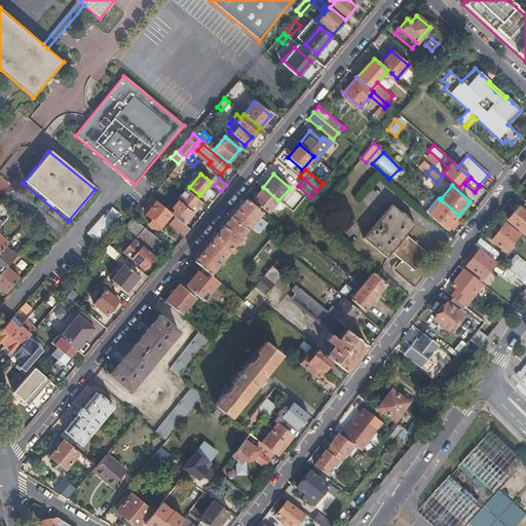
[(252,200),(267,213),(271,208),(275,202),(282,208),(284,204),(278,200),(263,187),(252,200)]
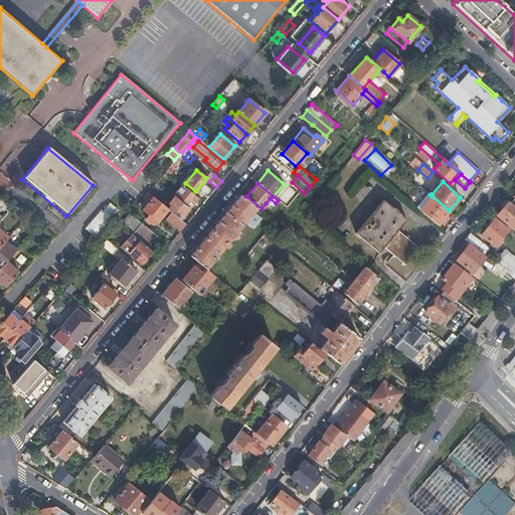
[(173,195),(188,208),(197,197),(181,184),(172,194),(173,195)]
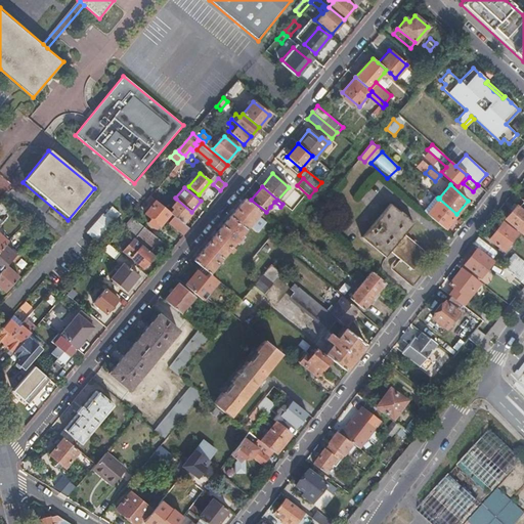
[(147,221),(157,229),(171,212),(170,212),(150,194),(147,197),(154,203),(144,213),(150,218),(147,221)]
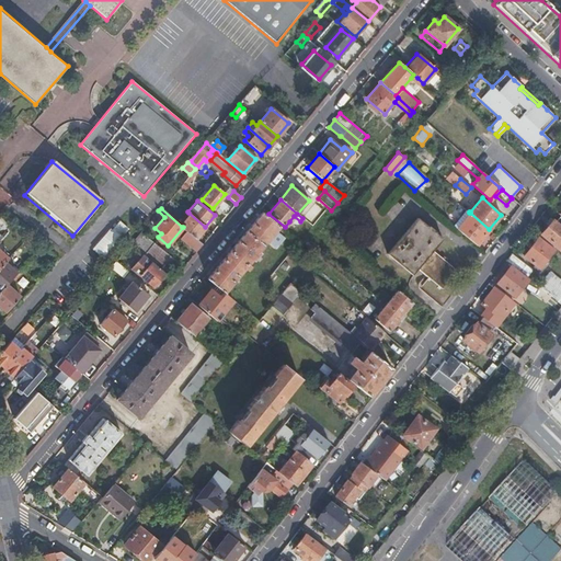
[(196,238),(205,227),(189,213),(183,220),(185,222),(182,227),(183,227),(187,231),(196,238)]
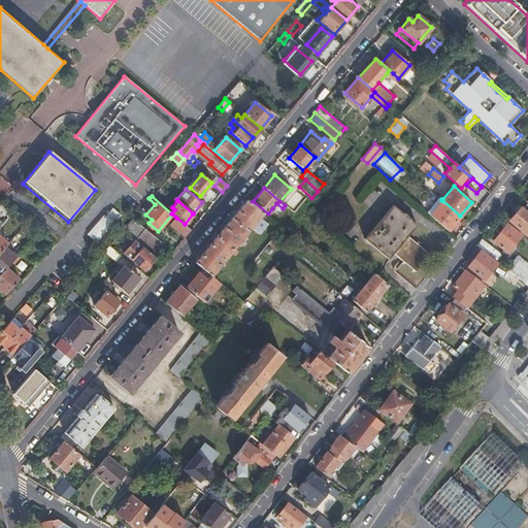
[(262,221),(265,216),(245,200),(194,262),(210,275),(231,250),(235,253),(237,251),(233,248),(236,244),(238,245),(242,240),(243,241),(245,239),(242,236),(250,227),(257,233),(265,223),(262,221)]
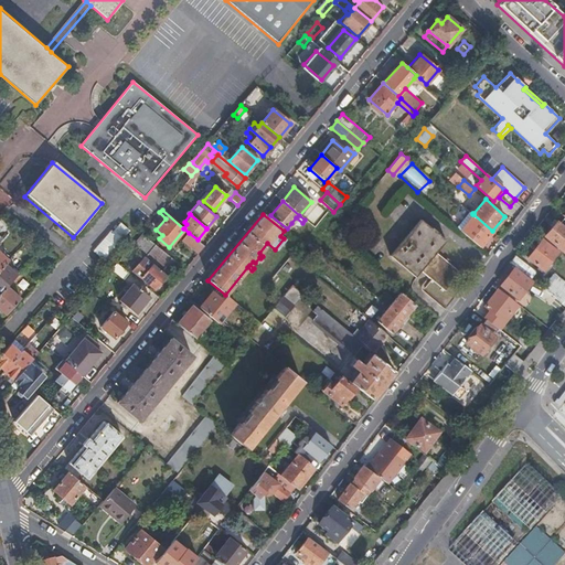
[(460,231),(480,247),(492,231),(473,214),(460,231)]
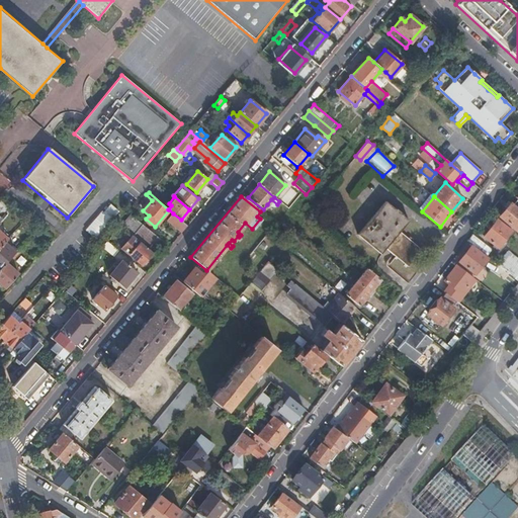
[(516,230),(517,227),(517,199),(512,204),(510,202),(499,216),(516,230)]
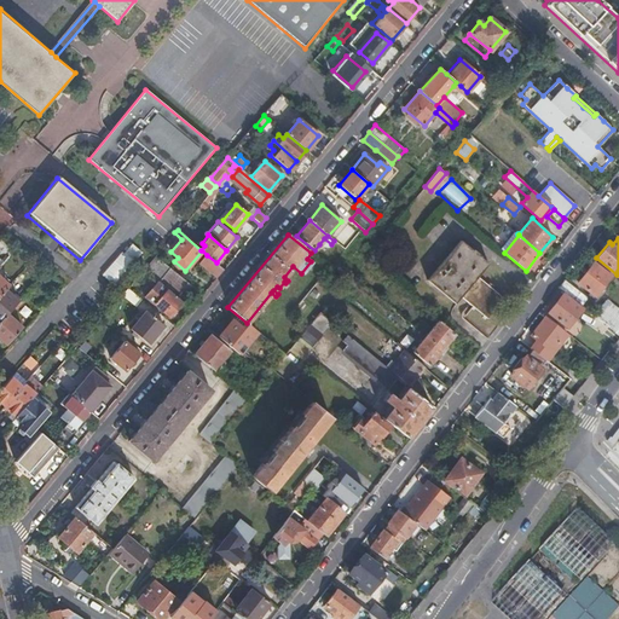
[(460,296),(487,318),(503,299),(476,277),(487,262),(480,256),(481,255),(473,248),(472,249),(460,239),(427,281),(453,304),(460,296)]
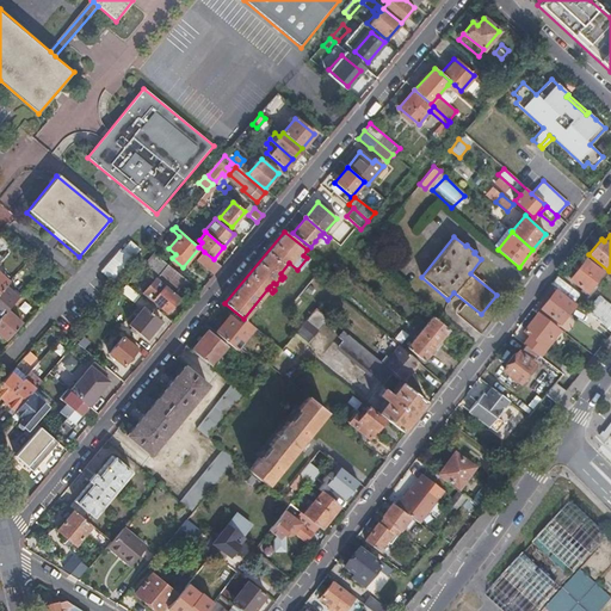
[(102,272),(115,282),(140,248),(128,239),(102,272)]
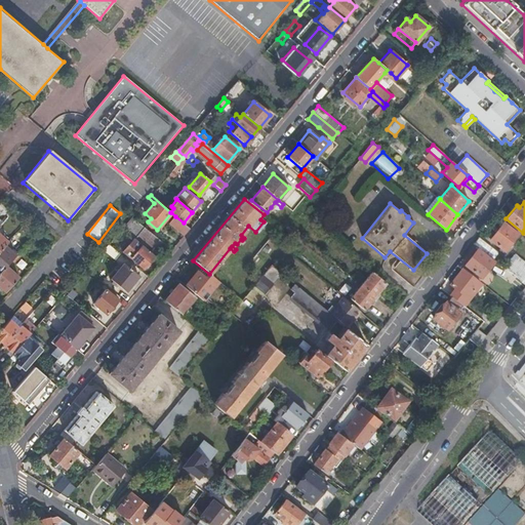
[(122,228),(152,253),(162,241),(132,215),(122,228)]
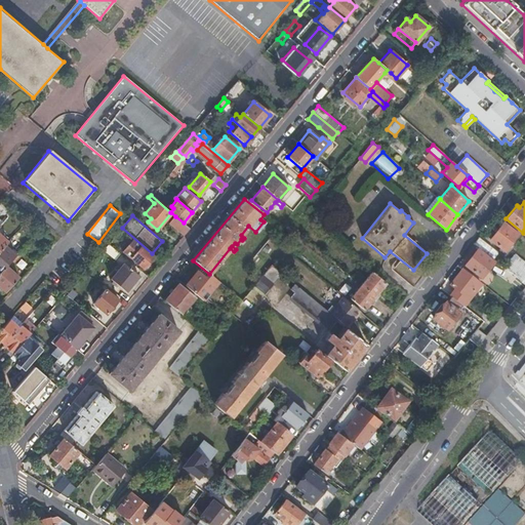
[(169,223),(184,235),(190,229),(184,223),(175,216),(169,223)]
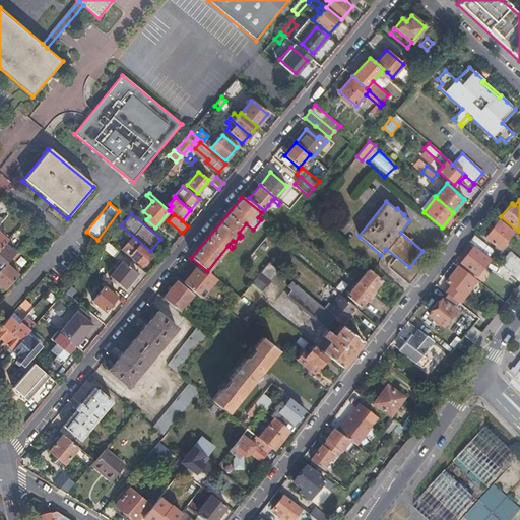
[(484,238),(499,249),(513,232),(499,219),(484,238)]
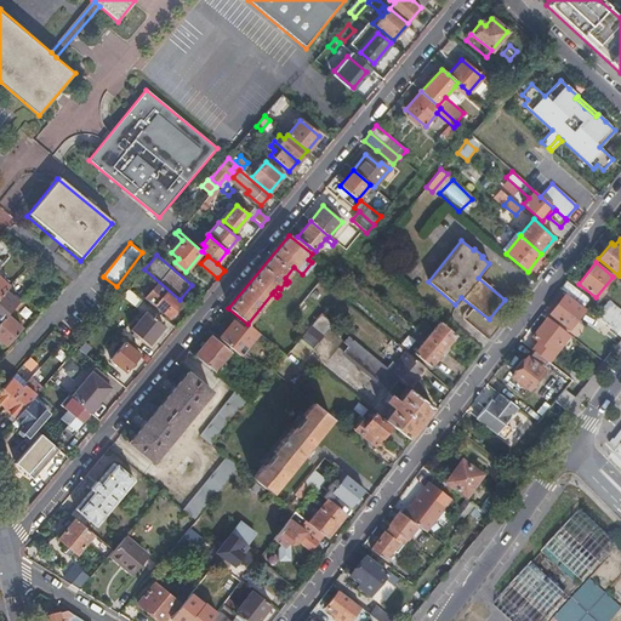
[(0,275),(0,295),(6,289),(10,285),(0,275)]
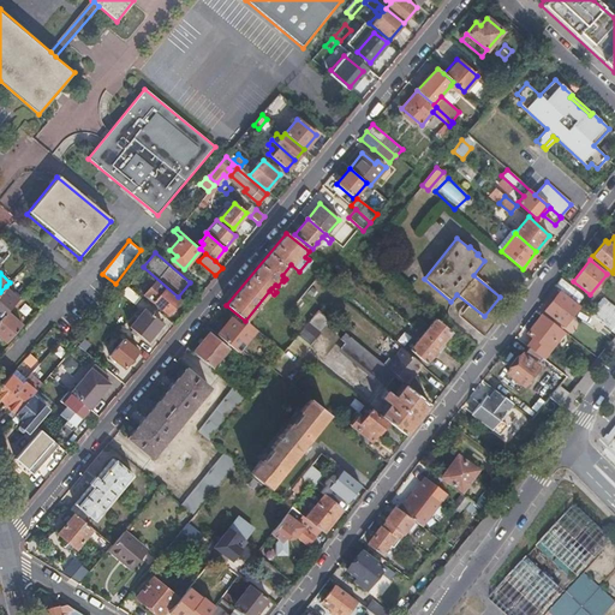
[(554,286),(569,298),(575,290),(560,278),(554,286)]
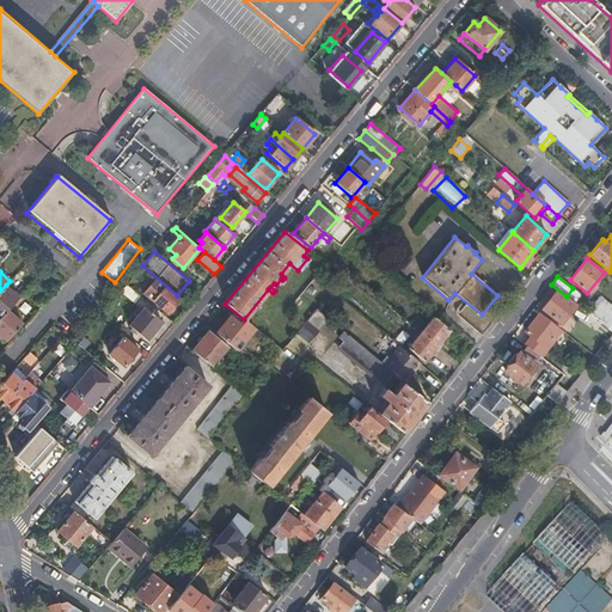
[(145,292),(167,312),(178,298),(155,279),(145,292)]
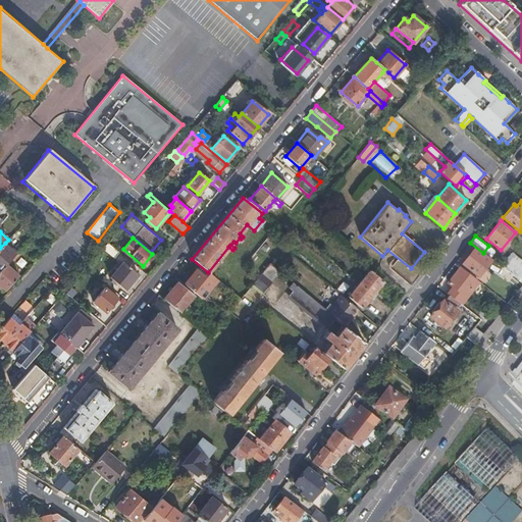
[(103,247),(116,258),(121,253),(107,242),(103,247)]
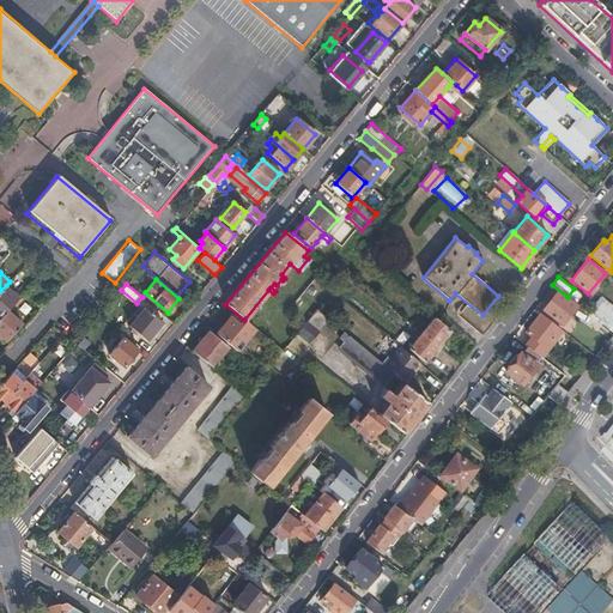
[(0,337),(5,341),(22,323),(10,311),(25,295),(22,291),(20,293),(14,289),(12,291),(6,285),(0,291),(0,337)]
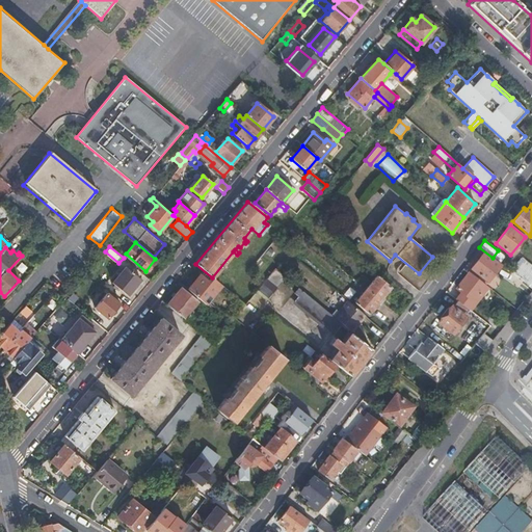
[(486,282),(499,266),(483,254),(471,269),(486,282)]
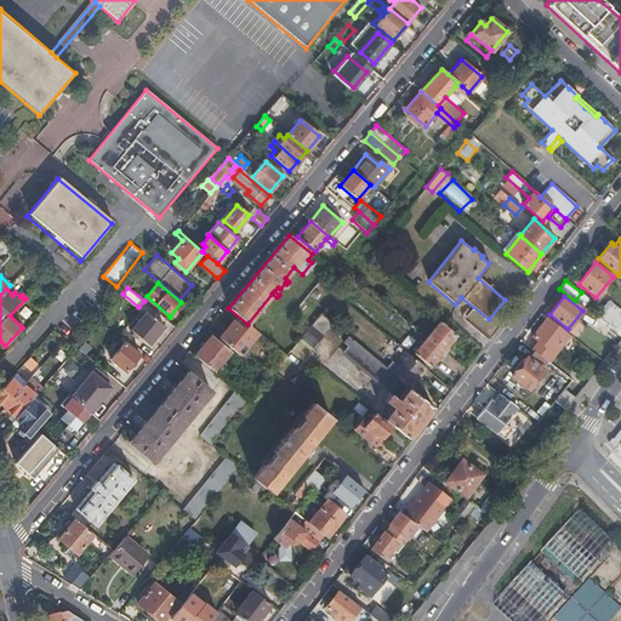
[(607,325),(611,329),(620,336),(620,312),(607,301),(594,317),(607,325)]
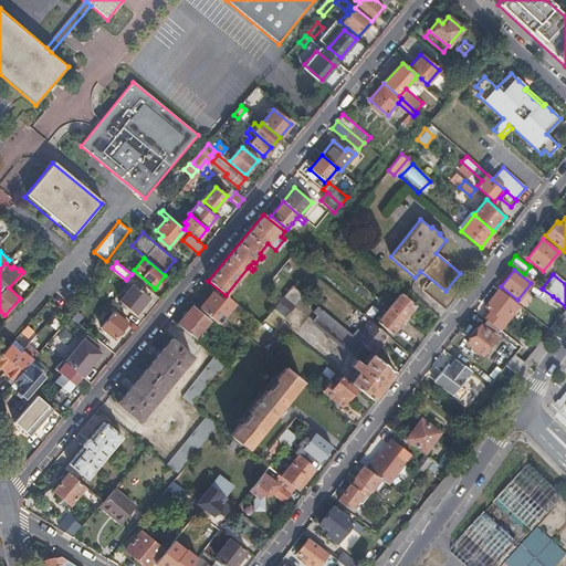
[(22,279),(17,286),(24,291),(29,284),(22,279)]
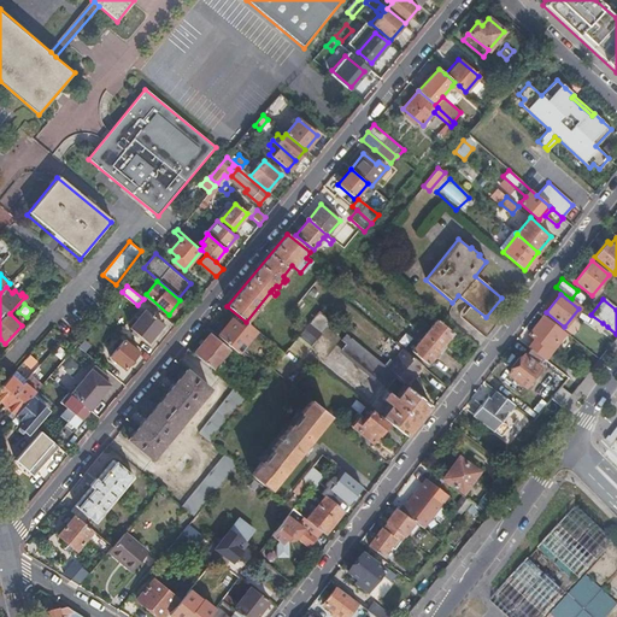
[(130,328),(147,341),(163,323),(146,309),(130,328)]
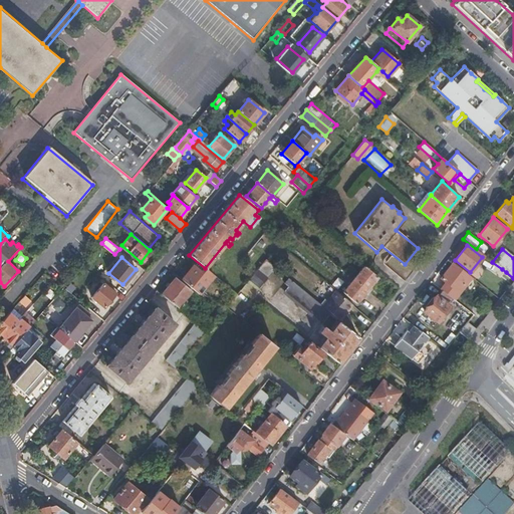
[(248,280),(258,288),(275,267),(265,259),(248,280)]
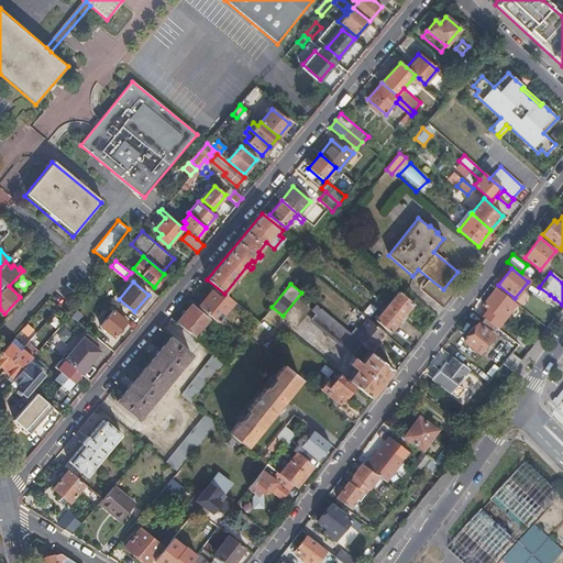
[(483,318),(494,326),(496,328),(510,310),(512,312),(516,308),(515,305),(516,304),(495,288),(482,305),(487,309),(482,317),(483,318)]
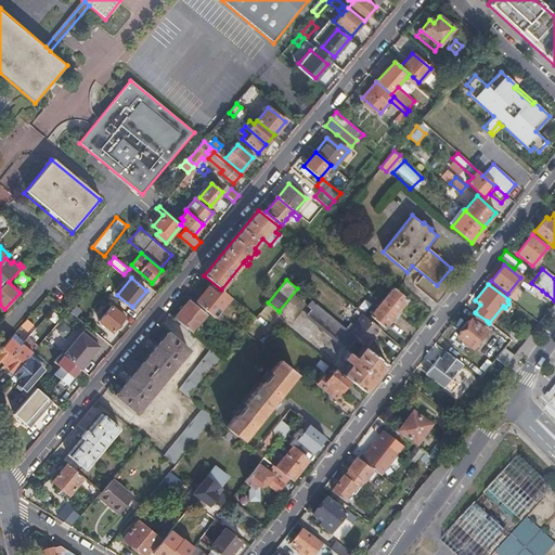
[(195,301),(213,317),(228,298),(223,294),(220,296),(208,286),(195,301)]
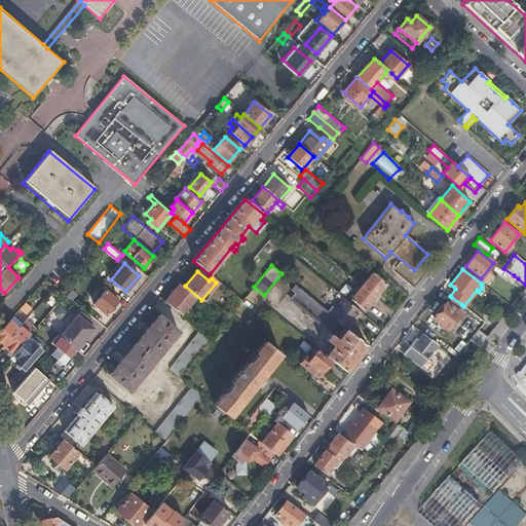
[(361,286),(375,297),(386,284),(372,272),(361,286)]
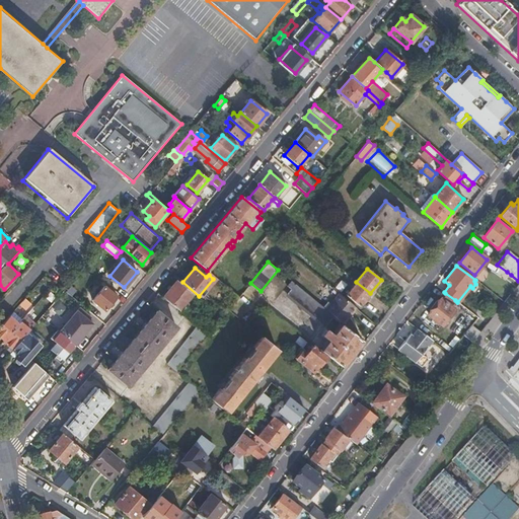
[(502,278),(506,281),(511,275),(507,272),(502,278)]
